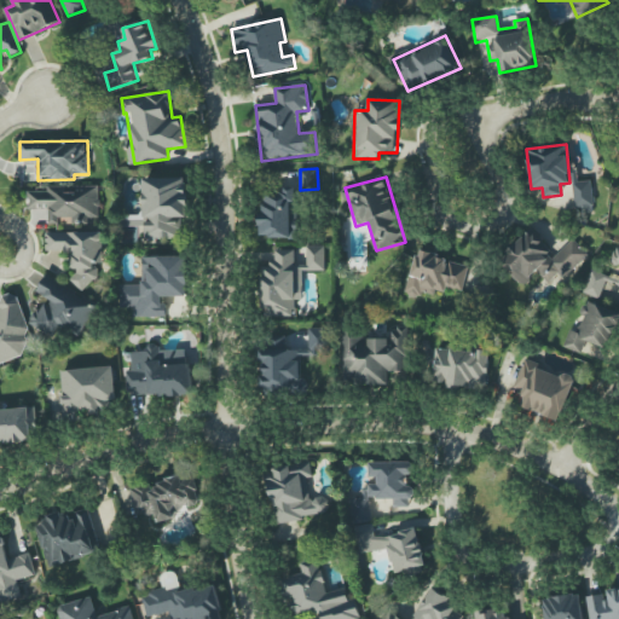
[(187,178),(143,179),(144,238),(180,238),(180,218),(187,218),(187,178)]
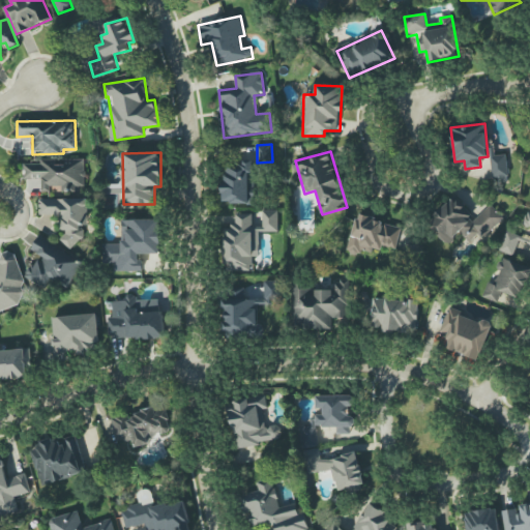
[(85,159),(39,159),(39,164),(23,164),(24,180),(41,179),(41,192),(50,192),(50,185),(62,185),(62,192),(76,192),(76,186),(85,185),(85,159)]
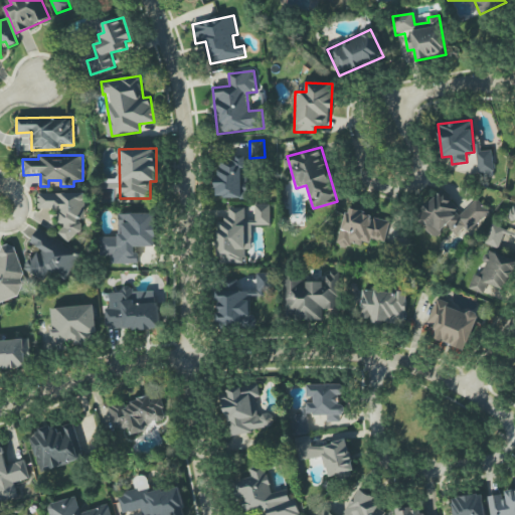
[(246,198),(247,156),(232,155),(232,162),(218,162),(217,197),(246,198)]
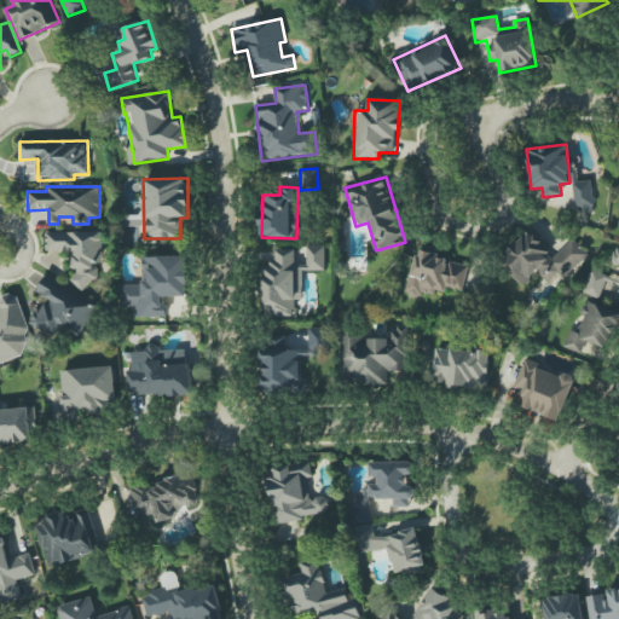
[(572,238),(556,256),(528,230),(499,261),(525,284),(537,271),(550,283),(556,276),(565,283),(590,255),(572,238)]
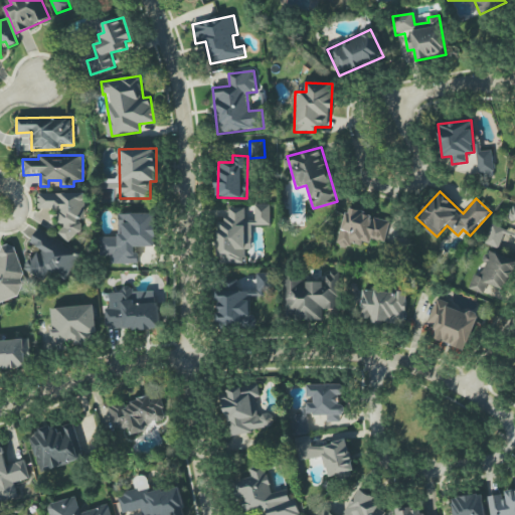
[(38,192),(38,209),(61,209),(60,238),(72,238),(73,233),(81,233),(81,219),(86,219),(86,193),(38,192)]
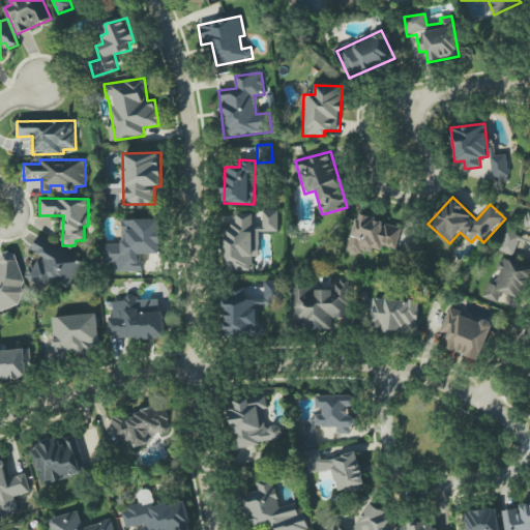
[(260,232),(277,232),(277,211),(263,210),(263,227),(253,227),(253,213),(234,213),(234,229),(224,229),(224,271),(252,271),(253,257),(260,257),(260,232)]
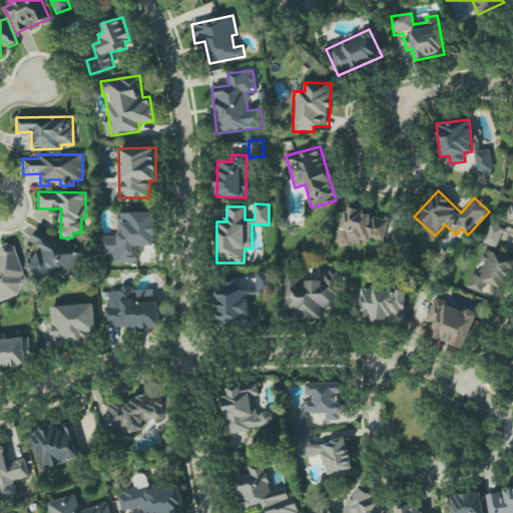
[(512,229),(489,222),(483,243),(497,247),(499,240),(512,244),(512,205),(510,204),(506,217),(512,219),(512,229)]
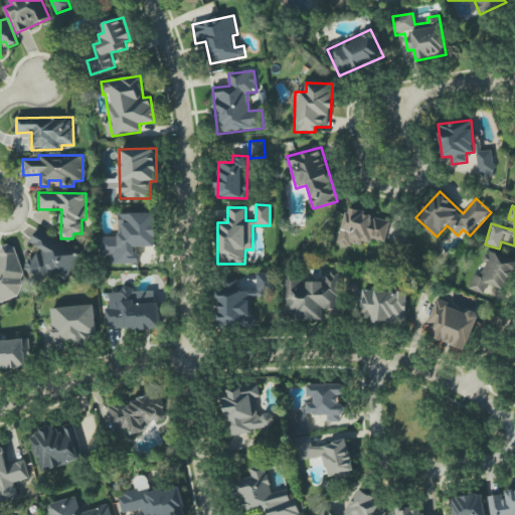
[(390,219),(346,209),(338,241),(368,248),(371,238),(385,241),(390,219)]
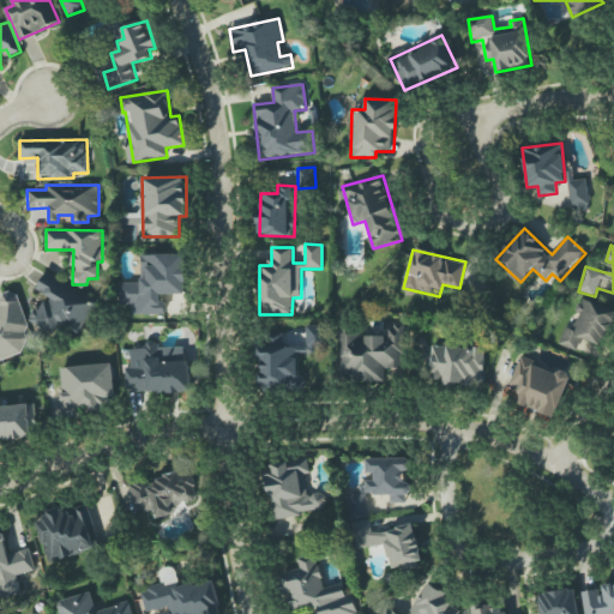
[(186,294),(186,254),(142,254),(142,283),(120,283),(120,306),(134,306),(134,314),(164,314),(164,294),(186,294)]
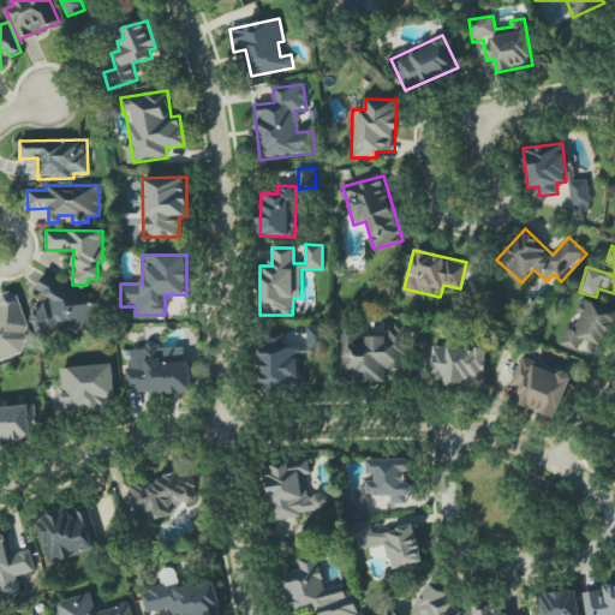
[(79,335),(96,302),(45,275),(35,292),(43,297),(29,323),(53,335),(58,324),(79,335)]
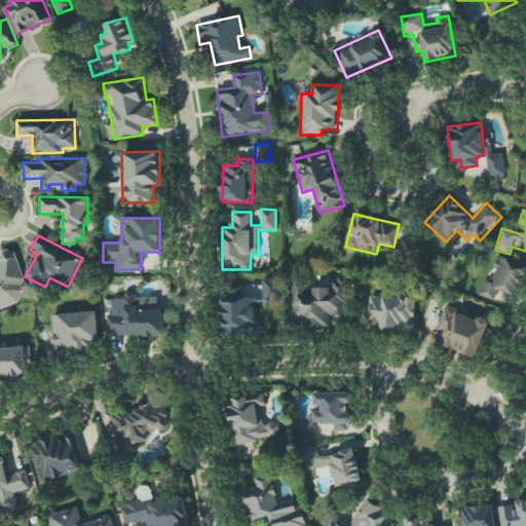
[(0,309),(19,304),(24,279),(15,252),(9,251),(0,253),(0,309)]
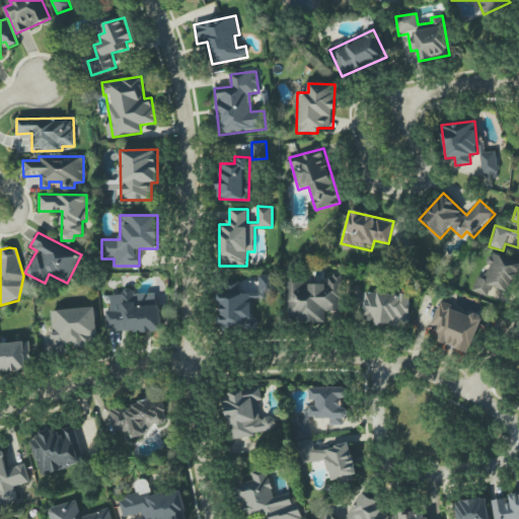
[(512,293),(518,268),(518,261),(492,253),(485,279),(477,277),(472,292),(488,296),(491,287),(512,293)]
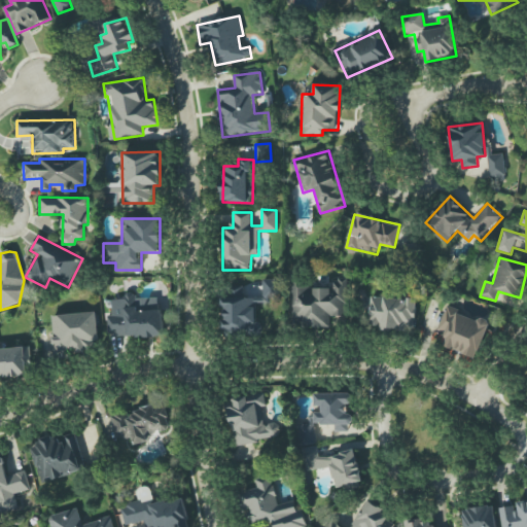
[(330,326),(330,316),(349,316),(349,279),(332,279),(332,286),(292,286),(292,326),(330,326)]
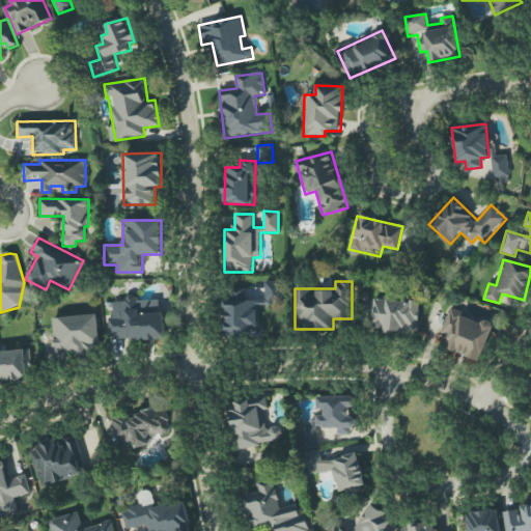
[(224,337),(257,337),(257,305),(279,305),(279,282),(266,282),(264,300),(245,300),(245,291),(233,291),(233,300),(224,300),(224,337)]
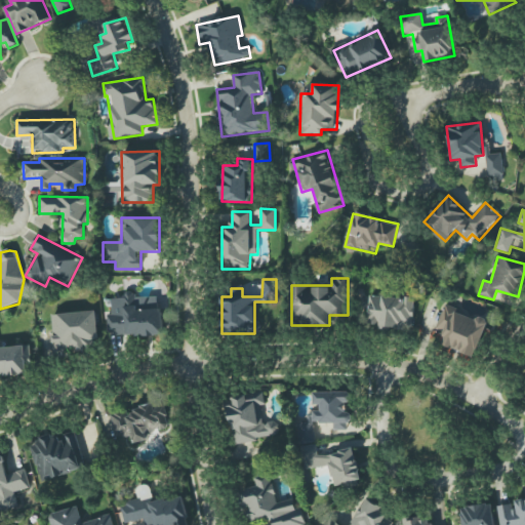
[(124,314),(107,315),(108,336),(163,333),(162,309),(136,310),(136,292),(123,293),(124,314)]
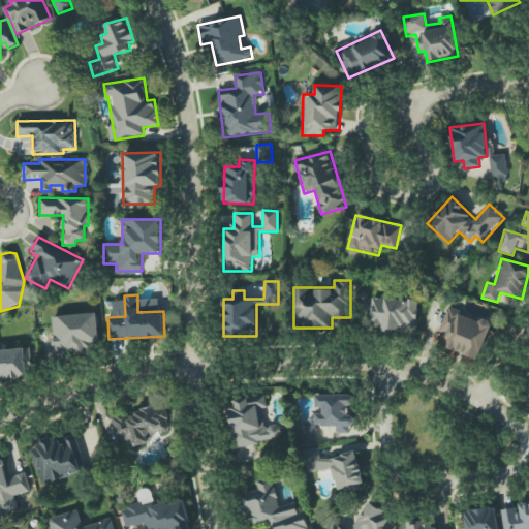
[(417,301),(372,299),(371,327),(382,327),(381,331),(416,332),(417,301)]
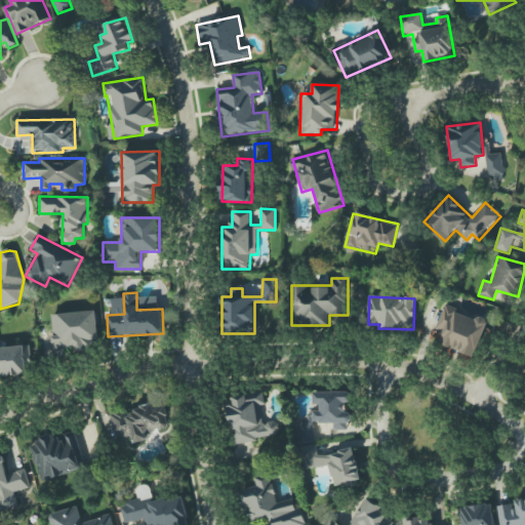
[(441,345),(476,357),(488,321),(444,306),(437,327),(446,330),(441,345)]
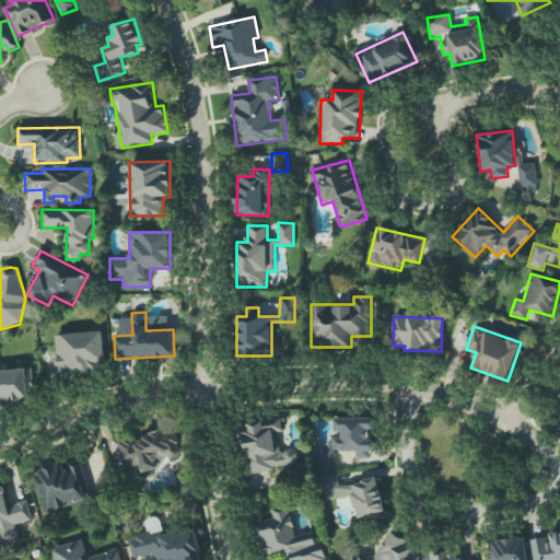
[(55,335),(58,378),(101,375),(101,362),(105,362),(103,331),(55,335)]
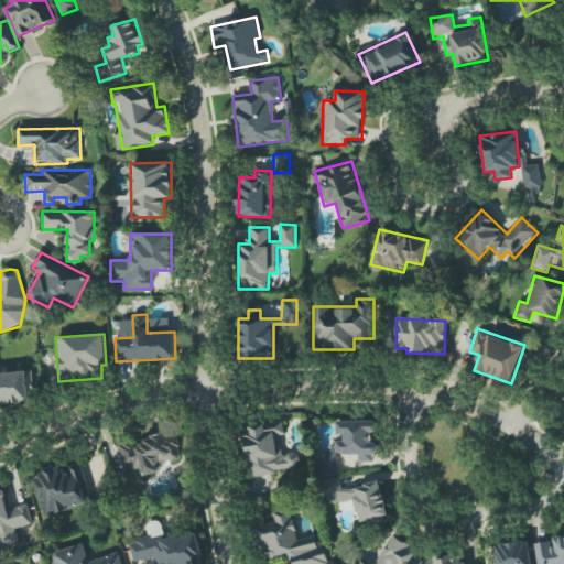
[(477,355),(467,353),(464,367),(474,370),(477,355)]
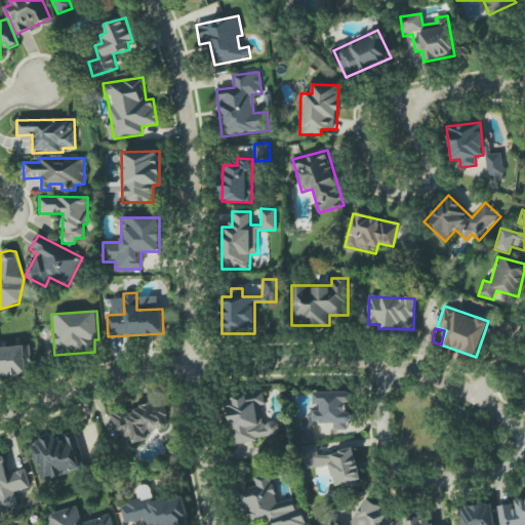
[(30,346),(0,347),(0,375),(31,375),(30,346)]
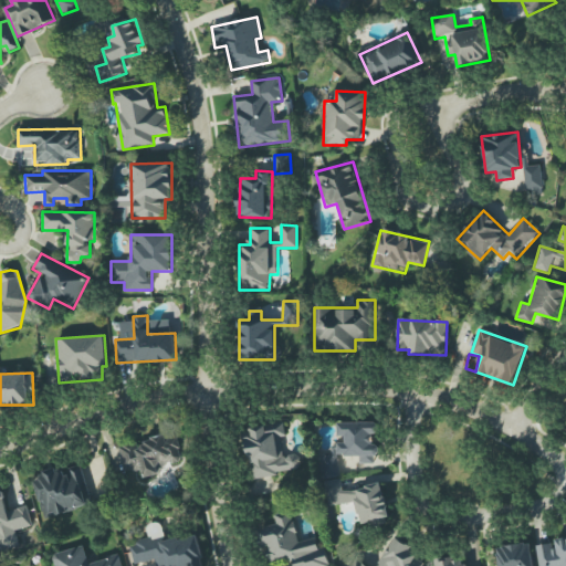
[(243,430),(253,479),(302,469),(299,453),(284,457),(281,438),(286,436),(283,422),(243,430)]
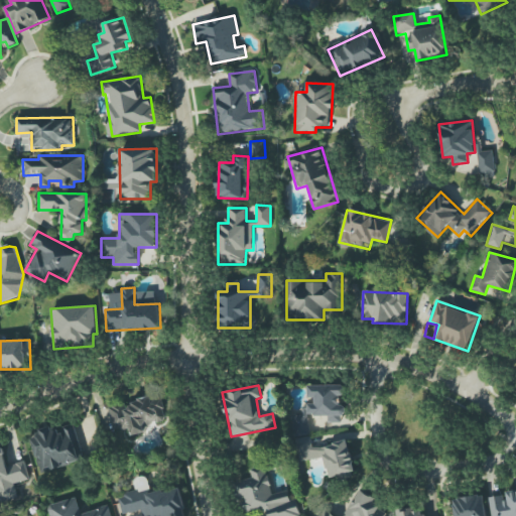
[(308,385),(308,401),(308,416),(328,416),(328,422),(345,422),(345,404),(344,404),(344,385),(308,385)]
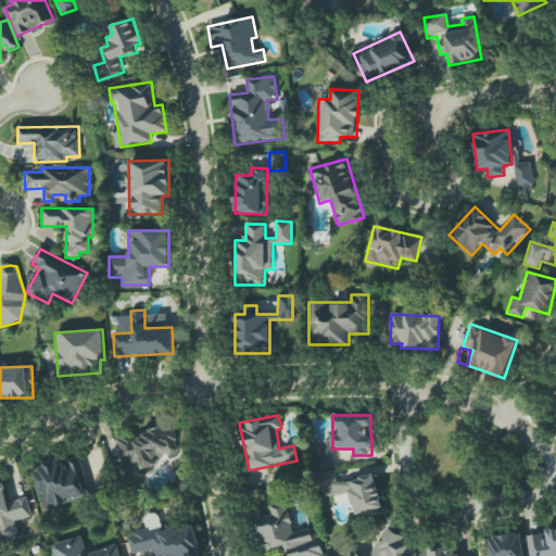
[(141,468),(162,466),(161,455),(177,454),(175,430),(115,436),(118,466),(140,464),(141,468)]
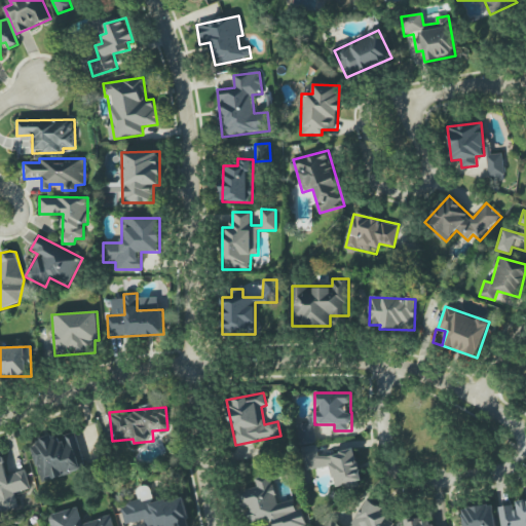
[(308,423),(298,424),(299,444),(315,444),(314,415),(308,416),(308,423)]
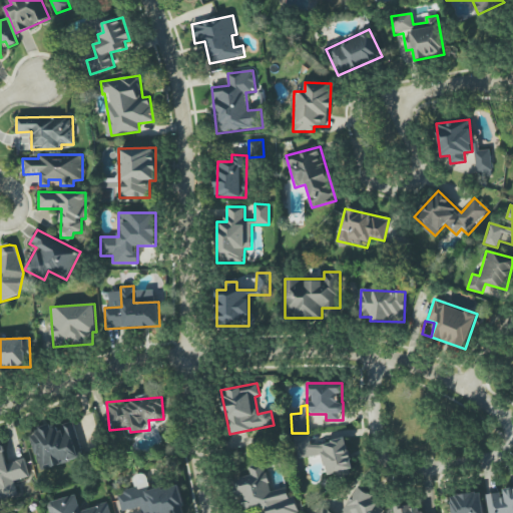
[(73,422),(59,425),(59,424),(31,432),(40,469),(83,459),(73,422)]
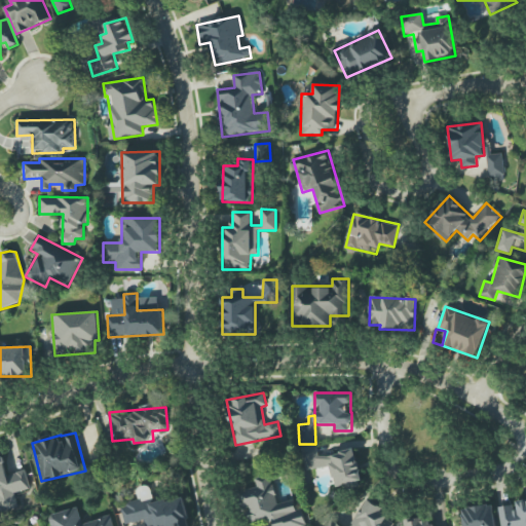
[(355,450),(318,456),(317,445),(303,447),(306,471),(332,466),(335,488),(361,484),(355,450)]
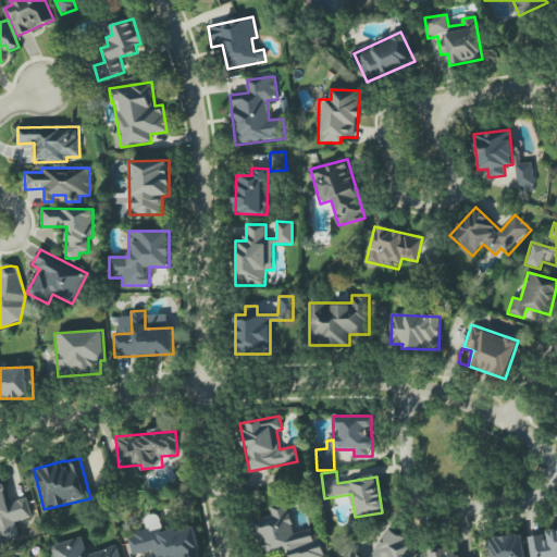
[(8,503),(3,478),(0,478),(0,541),(20,537),(16,521),(32,519),(28,498),(8,503)]
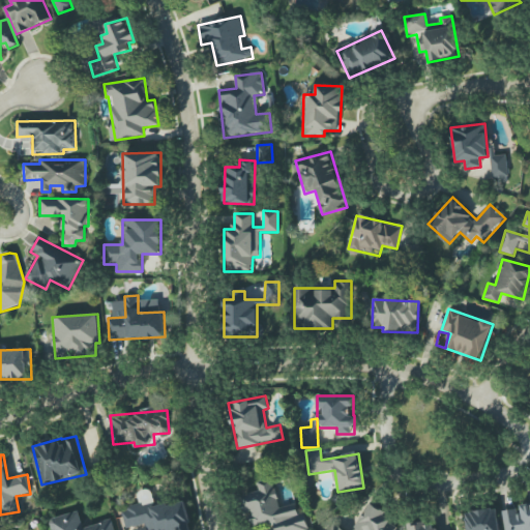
[(278,507),(274,479),(257,482),(259,492),(243,495),(248,528),(274,524),(275,529),(308,529),(305,514),(298,516),(296,504),(278,507)]
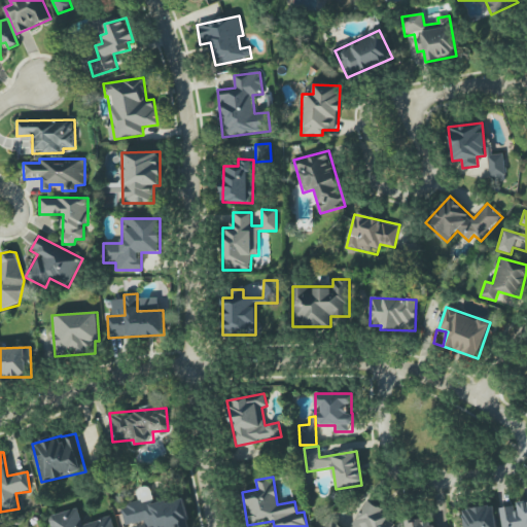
[(189,526),(185,497),(123,506),(125,525),(147,521),(147,526),(189,526)]
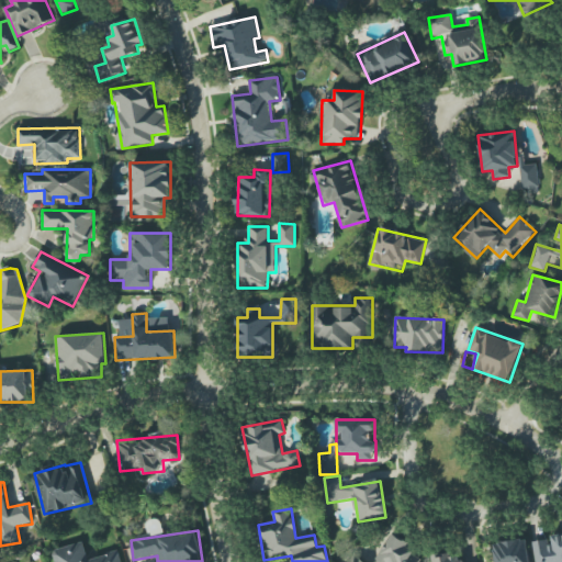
[(409,543),(392,534),(377,561),(418,561),(422,558),(406,549),(409,543)]
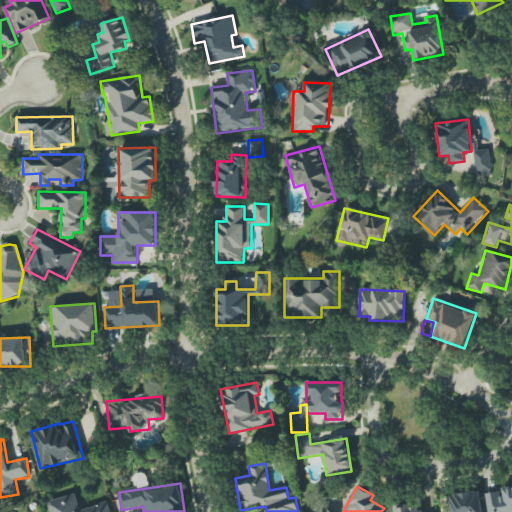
[(485,493),(488,511),(511,511),(511,486),(501,488),(501,491),(485,493)]
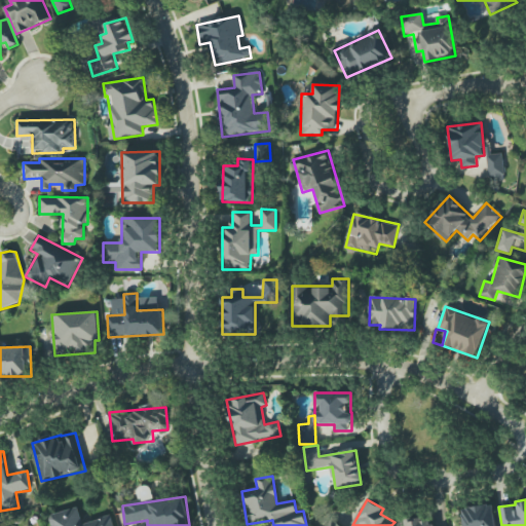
[(495,525),(493,504),(461,509),(462,525),(495,525)]
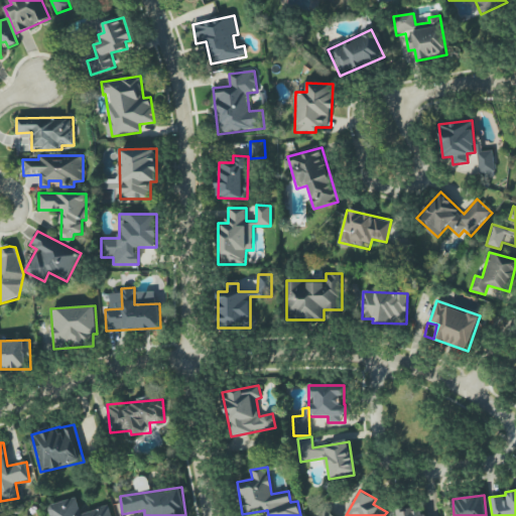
[(111,515),(109,506),(81,513),(77,498),(51,504),(54,515),(111,515)]
